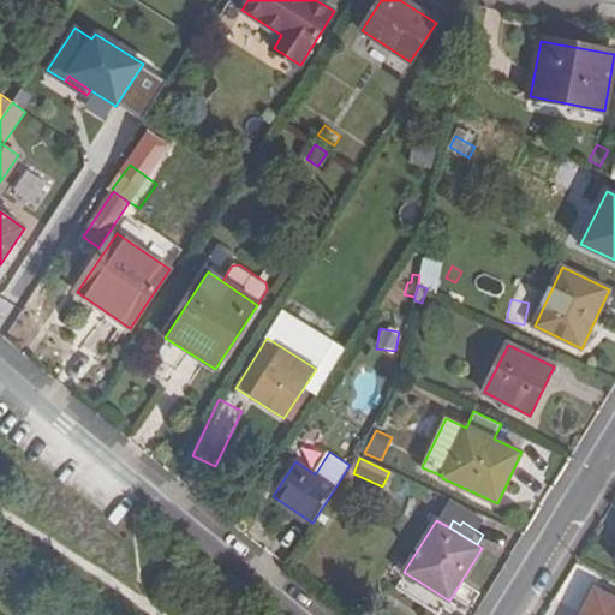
[(614,614),(614,599),(595,590),(581,614),(614,614)]
